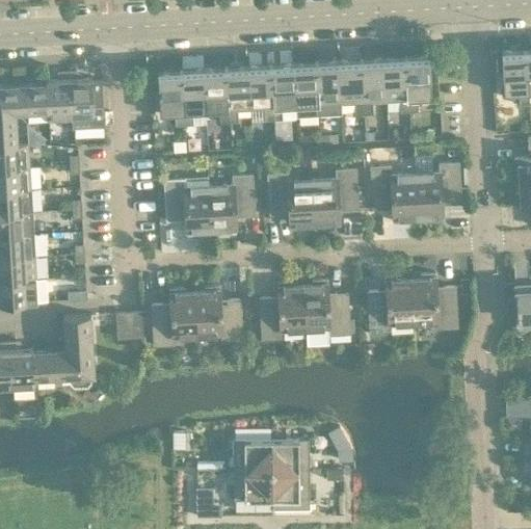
[(528,107),(528,95),(525,52),(502,54),(504,96),(519,95),(520,107),(528,107)]
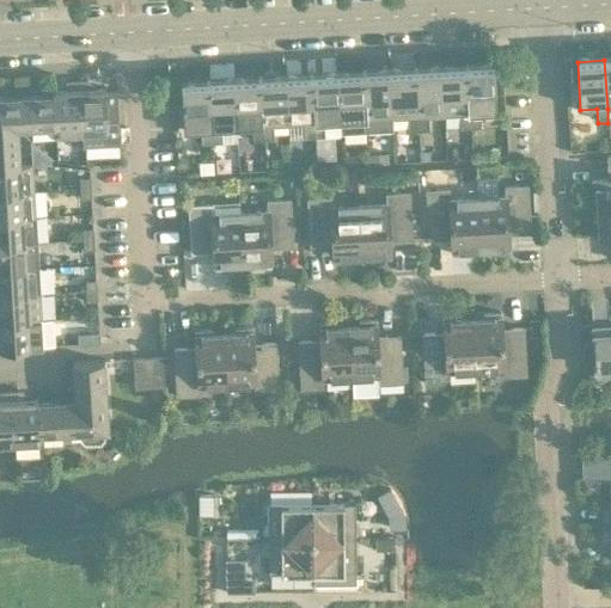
[(468,68),(471,130),(481,130),(481,116),(498,115),(494,67),(468,68)]
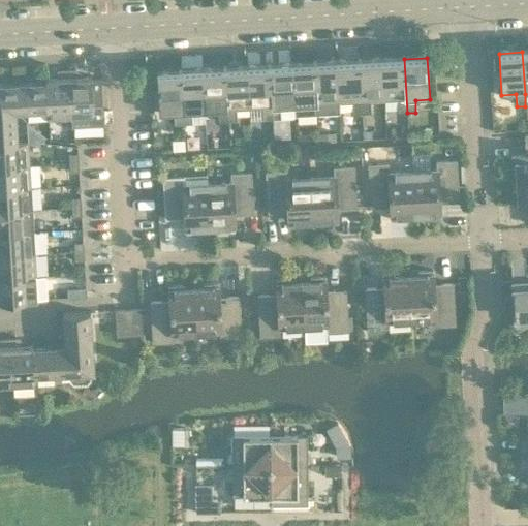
[(381,60),(384,102),(387,102),(398,101),(399,114),(407,113),(404,59),(381,60)]
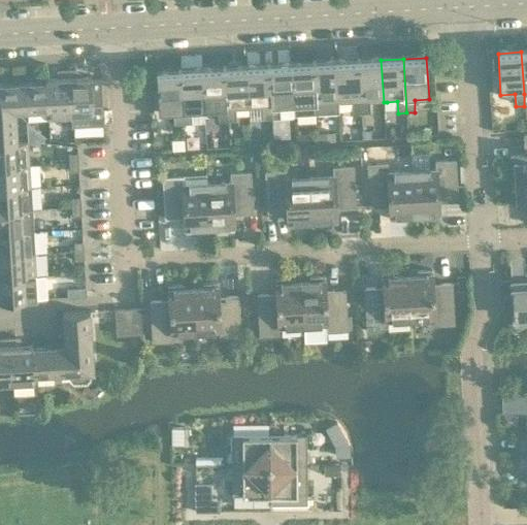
[(498,59),(489,60),(489,72),(498,72),(498,59)]
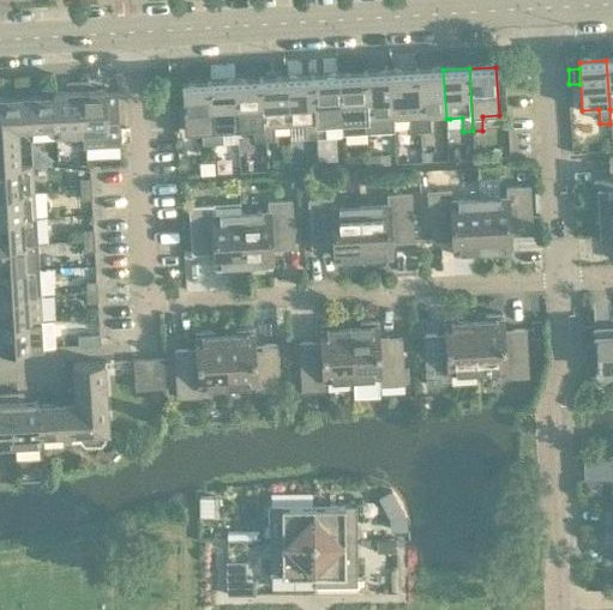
[(418,72),(421,134),(431,133),(431,120),(443,119),(446,119),(443,70),(418,72)]
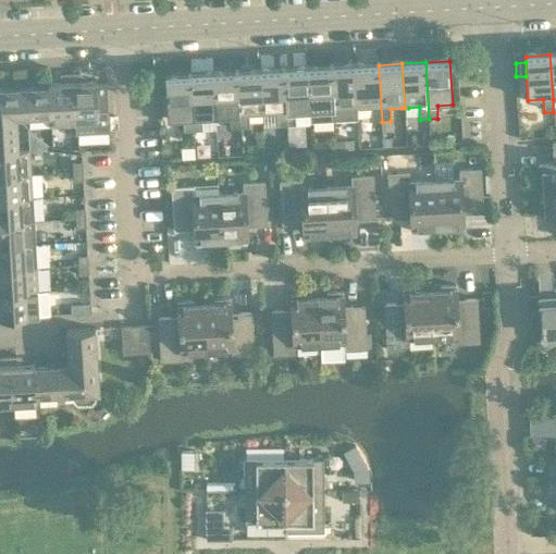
[(355,66),(358,110),(360,110),(372,110),(372,122),(382,122),(379,65),(355,66)]
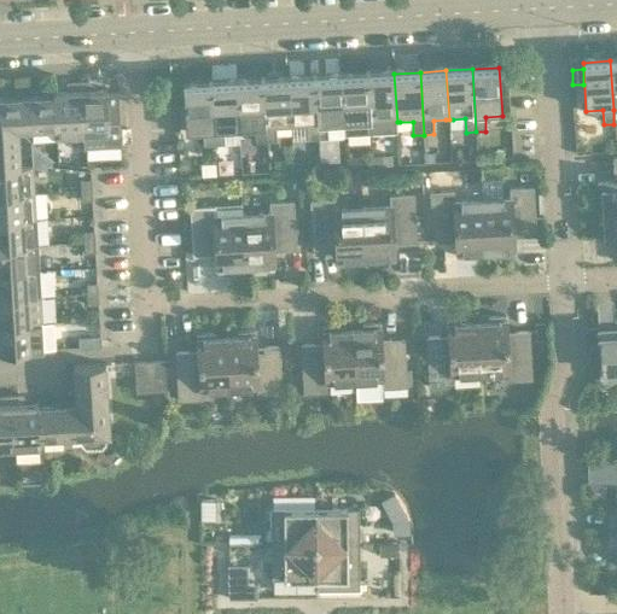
[(394,74),(368,75),(372,136),(397,134),(397,122),(394,74)]
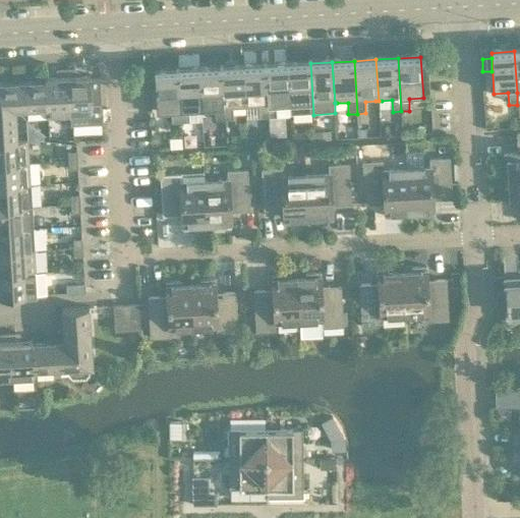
[(288,64),(290,106),(291,116),(313,115),(310,63),(288,64)]
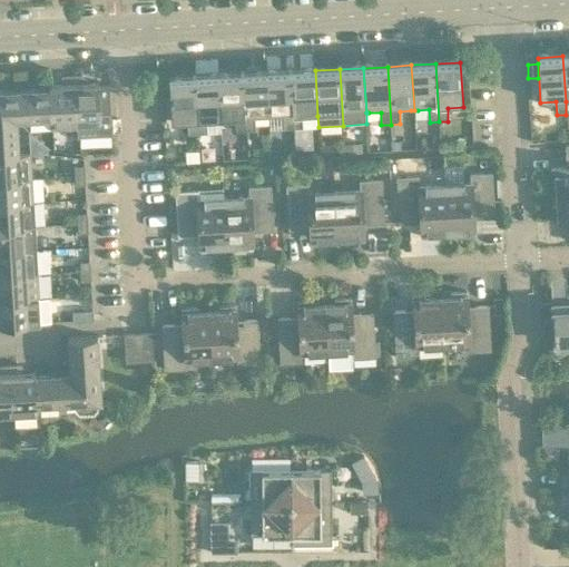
[(315,70),(291,72),(294,130),(304,130),(303,117),(314,116),(317,116),(315,70)]
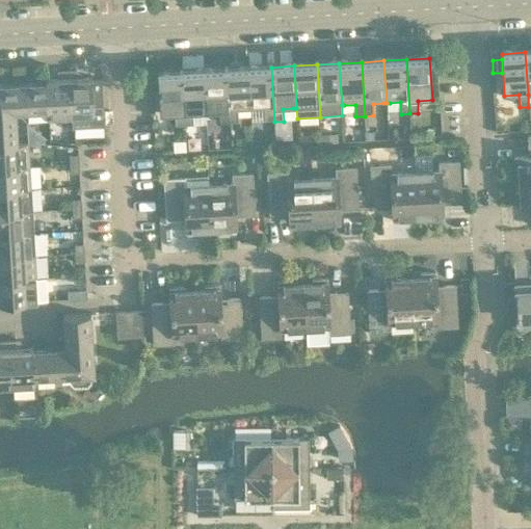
[(271,68),(248,69),(251,111),(255,110),(265,110),(266,123),(274,122),(271,68)]
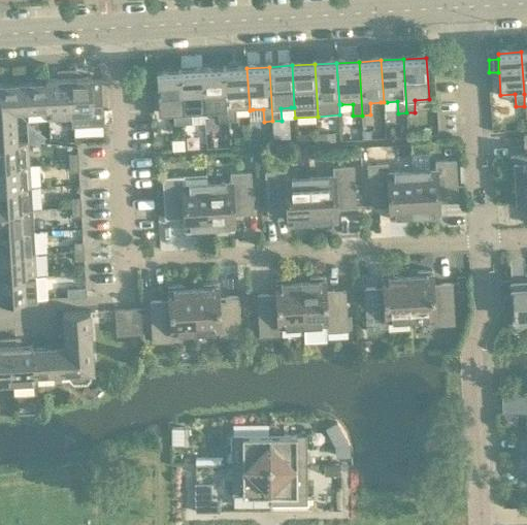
[(246,68),(225,69),(228,124),(236,123),(236,110),(246,110),(250,110),(246,68)]
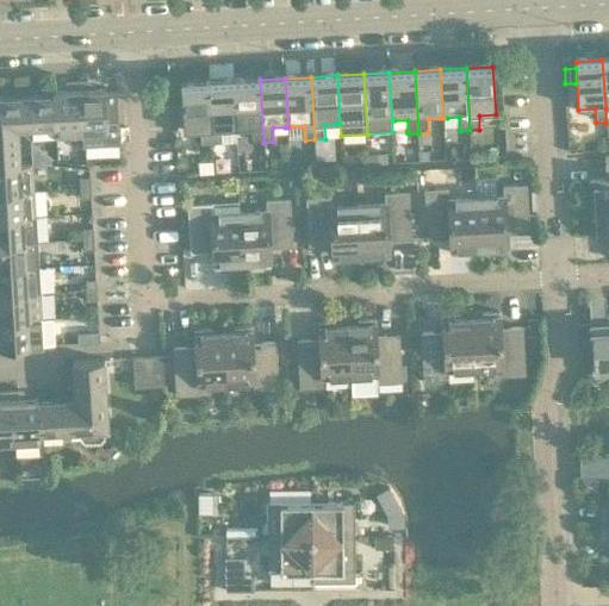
[(260,80),(234,82),(237,130),(241,130),(253,129),(253,143),(263,143),(260,80)]
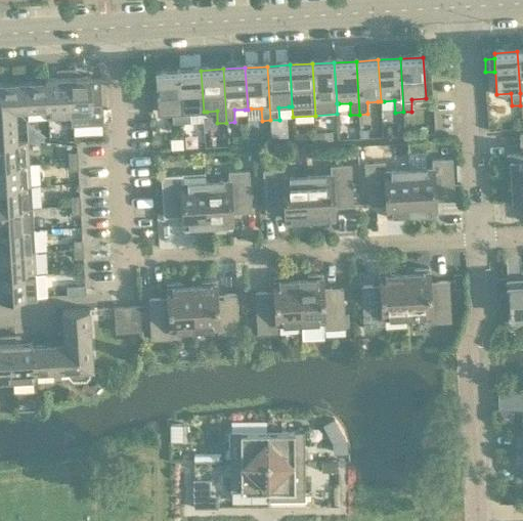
[(75,71),(68,72),(71,120),(71,128),(102,126),(100,81),(91,82),(91,78),(76,78),(75,71)]
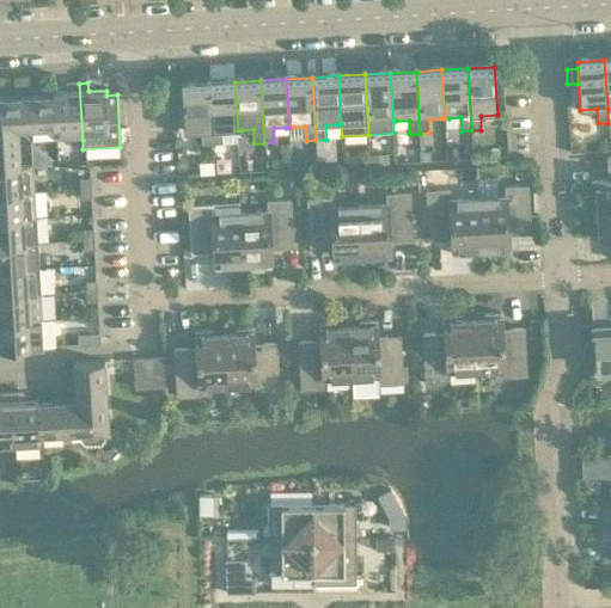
[(234,83),(209,84),(213,146),(222,146),(222,131),(234,130),(238,130),(234,83)]
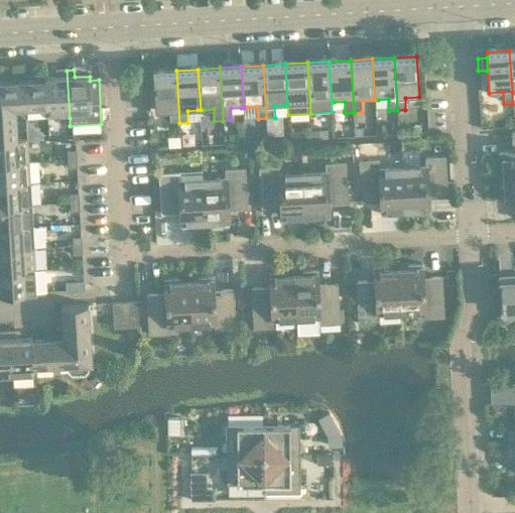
[(60,78),(45,79),(47,119),(51,119),(50,118),(67,118),(70,118),(67,71),(59,71),(60,78)]
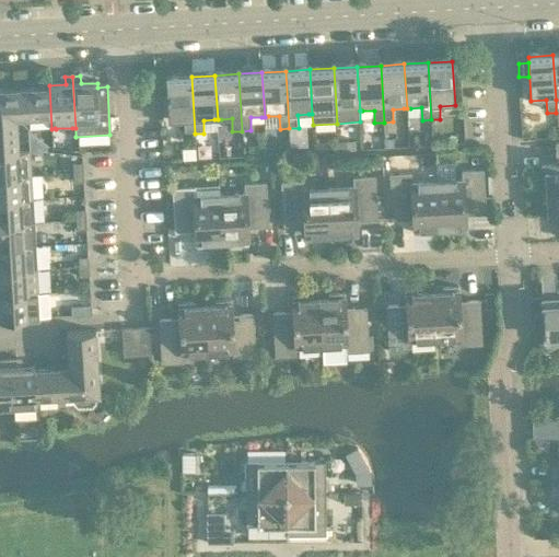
[(185,135),(195,134),(191,77),(166,78),(170,123),(185,122),(185,135)]
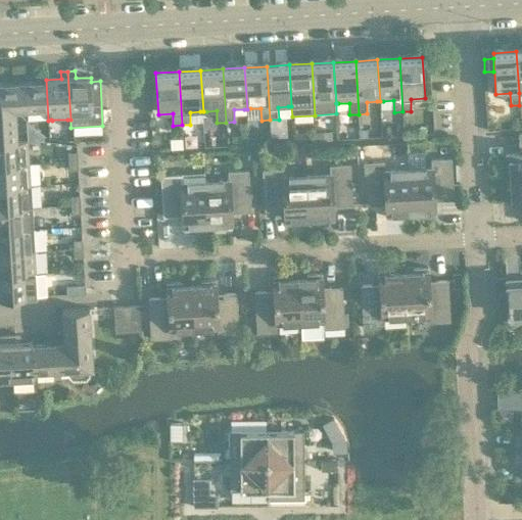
[(46,84),(0,86),(0,98),(15,112),(47,110),(48,121),(46,80),(45,80),(46,84)]
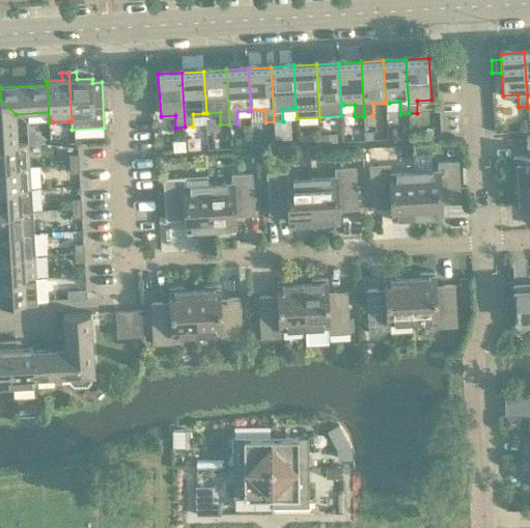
[(0,100),(0,147),(28,146),(28,145),(18,146),(16,114),(0,100)]
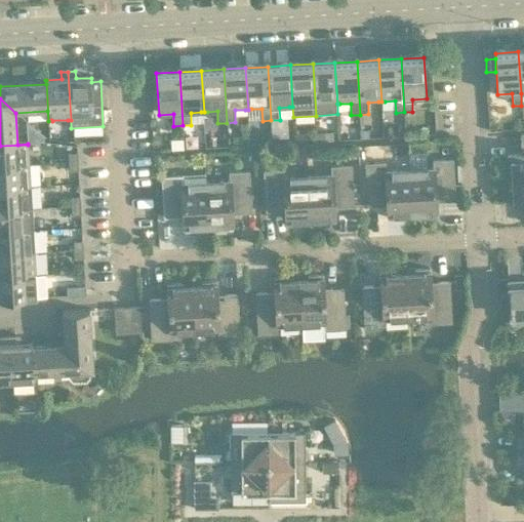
[(29,124),(28,124),(29,144),(44,143),(43,137),(29,124)]
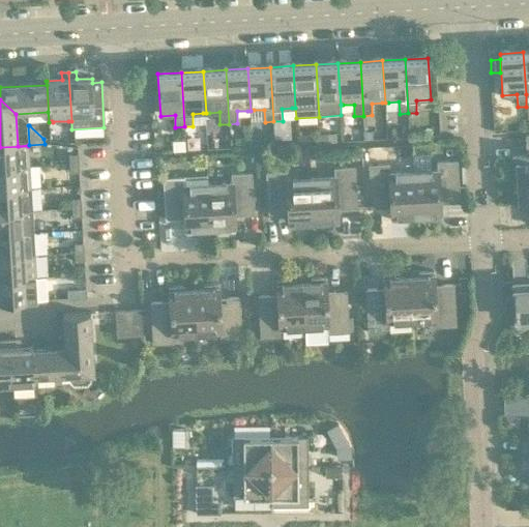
[(311,138),(298,138),(298,150),(311,149),(311,138)]
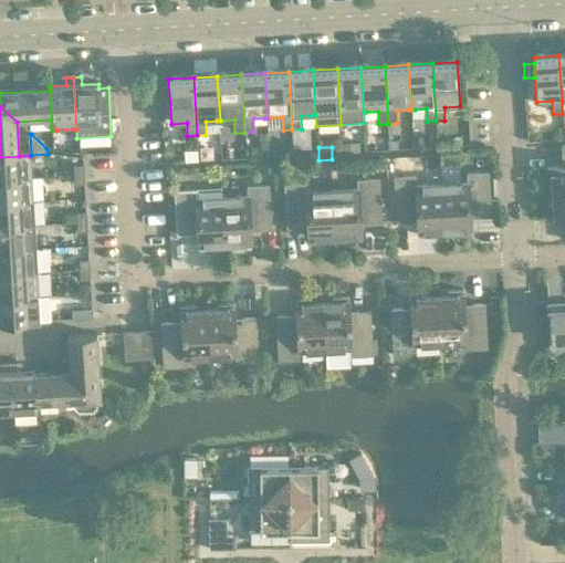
[(552,186),(553,196),(564,195),(564,147),(562,147),(562,149),(563,149),(563,159),(562,159),(562,162),(564,162),(564,168),(547,169),(548,186),(552,186)]
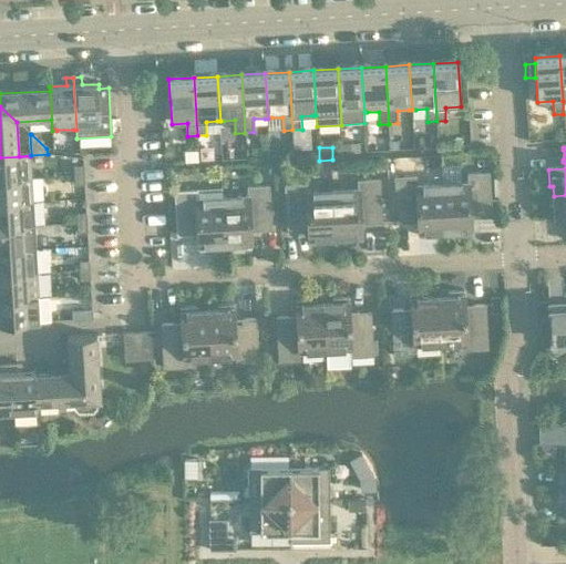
[(0,157),(0,182),(32,180),(31,176),(30,160),(30,156),(0,157)]
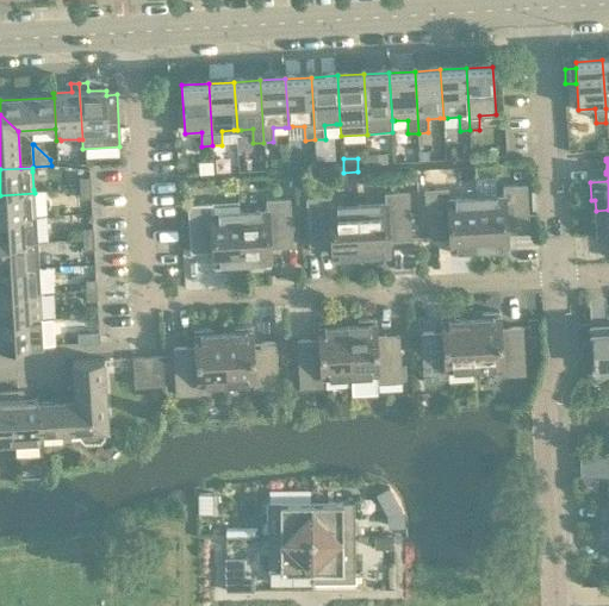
[(80,180),(80,191),(91,189),(91,180),(80,180)]
